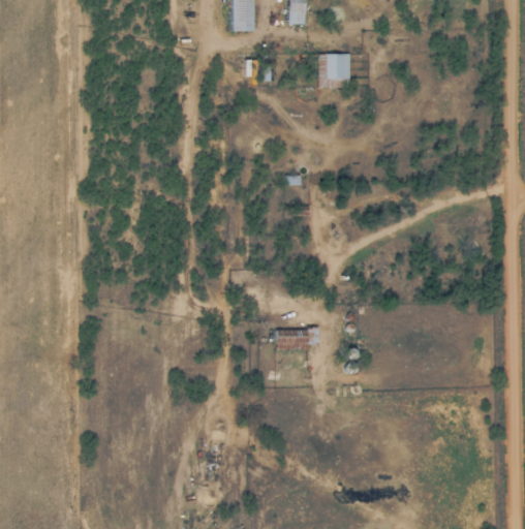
[(252,0),(230,0),(232,30),(252,30),(252,0)]
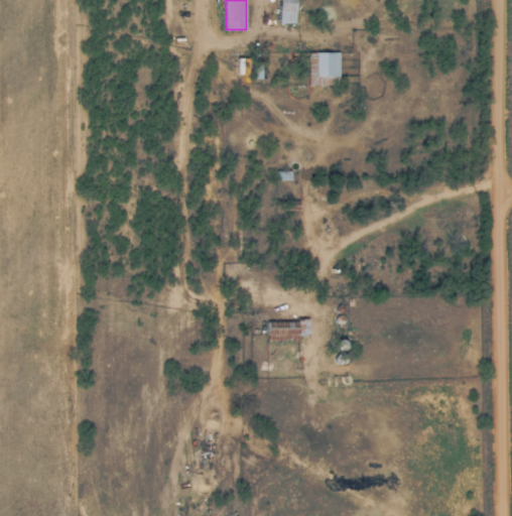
[(282,0),(282,23),(297,23),(296,0),(282,0)]
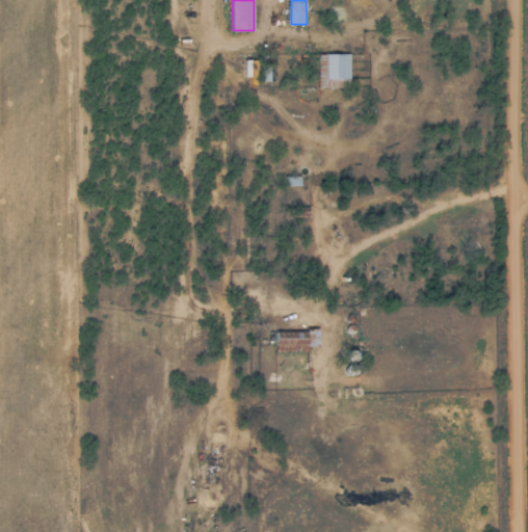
[(327,72),(323,72),(323,87),(352,87),(352,54),(327,53),(327,72)]
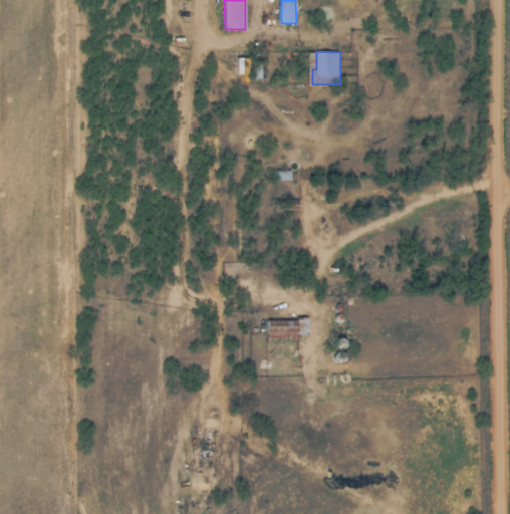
[(270,62),(256,62),(256,79),(270,79),(270,62)]
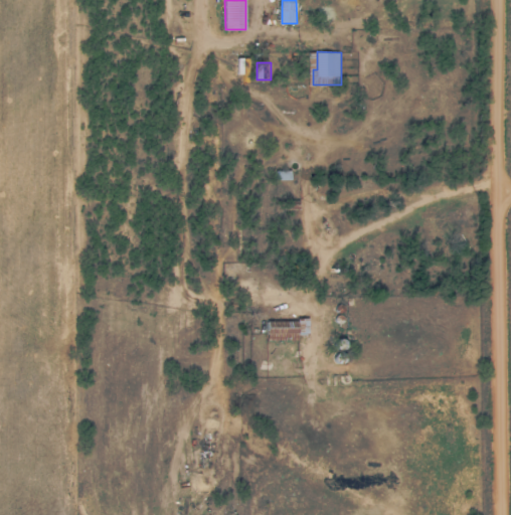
[(299,341),(299,335),(311,335),(311,321),(268,321),(268,341),(299,341)]
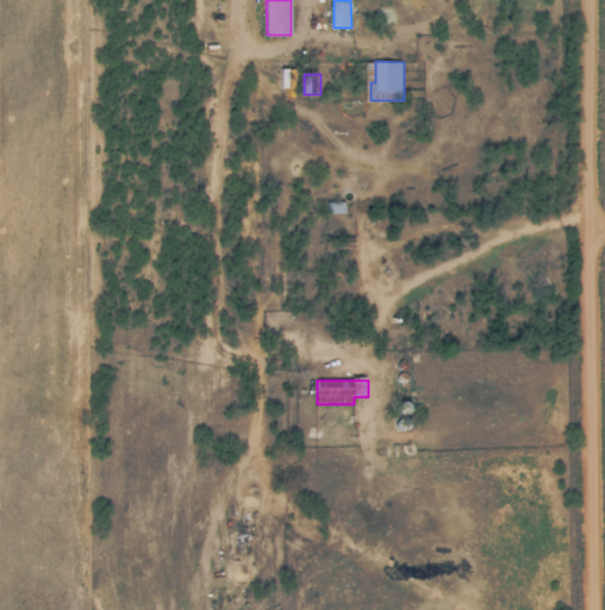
All buildings are outlined.
